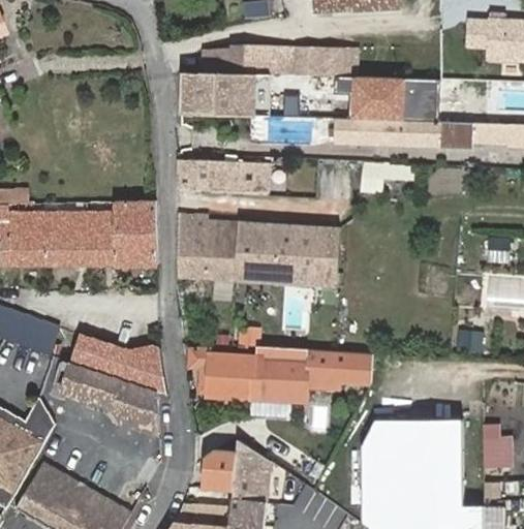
[(272,14),(270,0),(266,0),(241,2),(243,18),(272,14)]
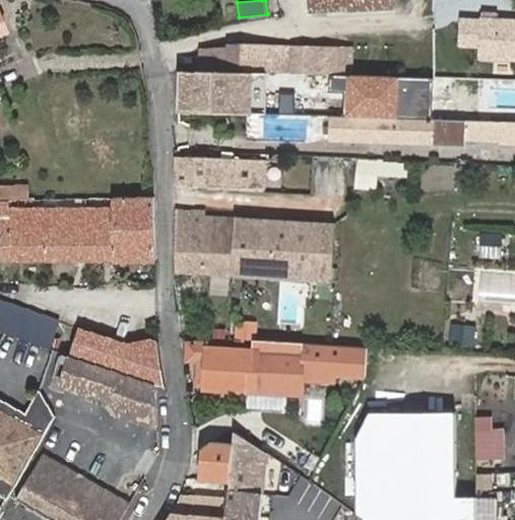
[(303,0),(305,13),(390,5),(389,0),(303,0)]
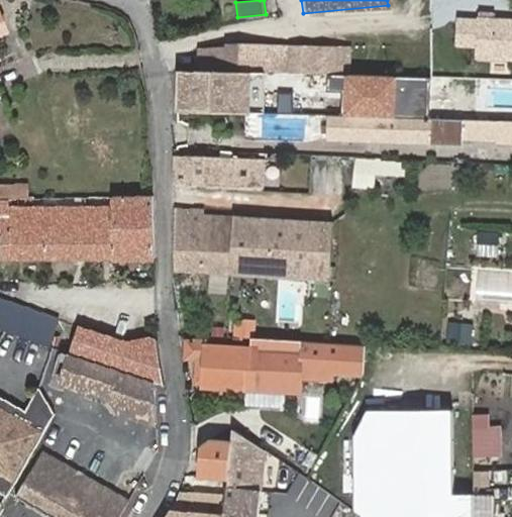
[(511,53),(511,15),(494,14),(490,53),(511,53)]
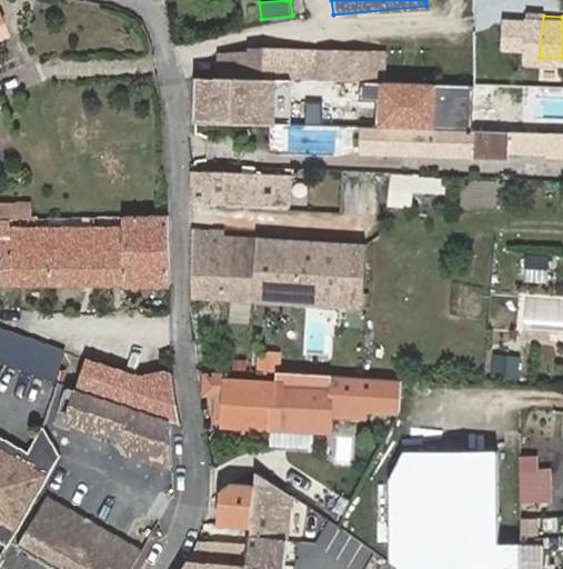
[(261,78),(260,55),(217,53),(215,78),(261,78)]
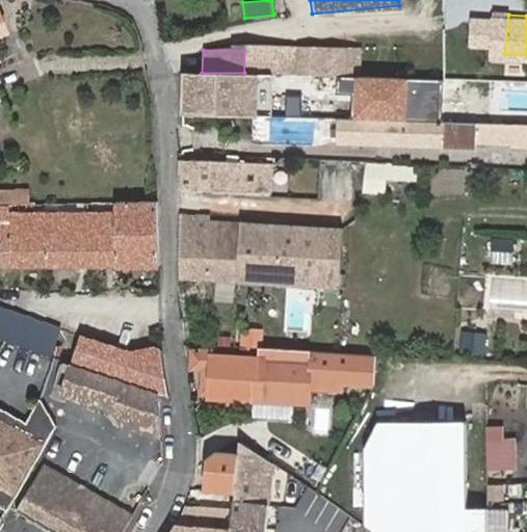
[(311,76),(341,77),(356,77),(356,52),(243,51),(244,73),(255,73),(264,73),(270,73),(285,73),(302,72),(302,80),(311,80),(311,76)]
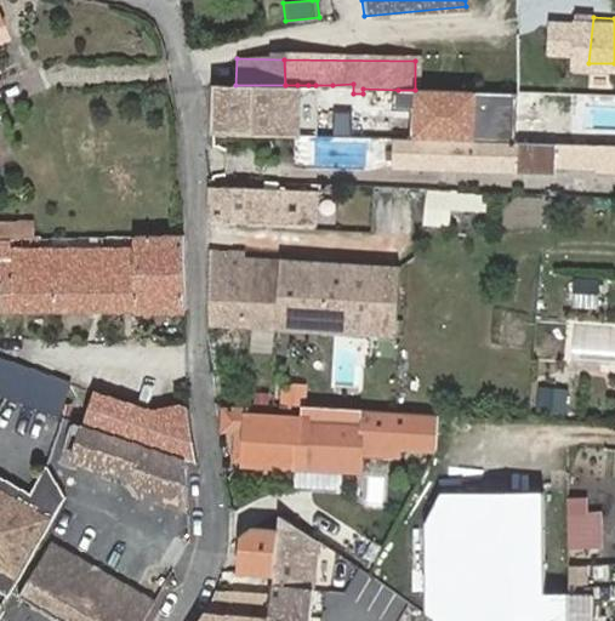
[(353,84),(332,85),(332,102),(398,106),(398,90),(363,89),(363,93),(353,93),(353,84)]
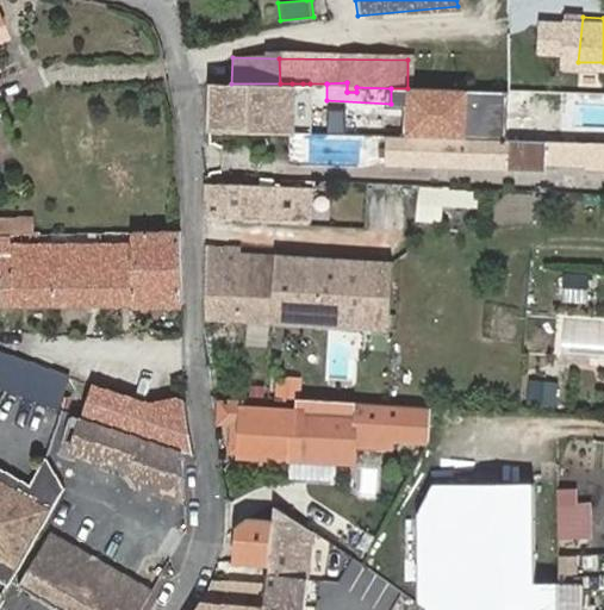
[(231,83),(217,83),(217,111),(206,112),(206,129),(290,132),(292,83),(280,83),(231,83)]
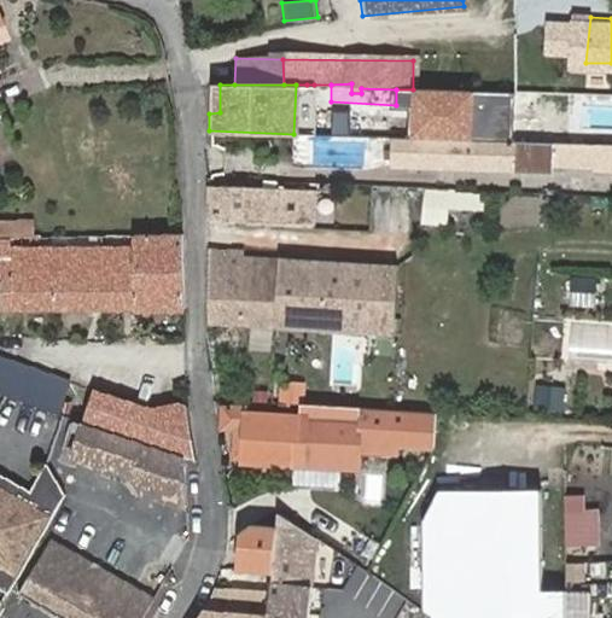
[(220,112),(220,85),(209,86),(209,114),(220,112)]
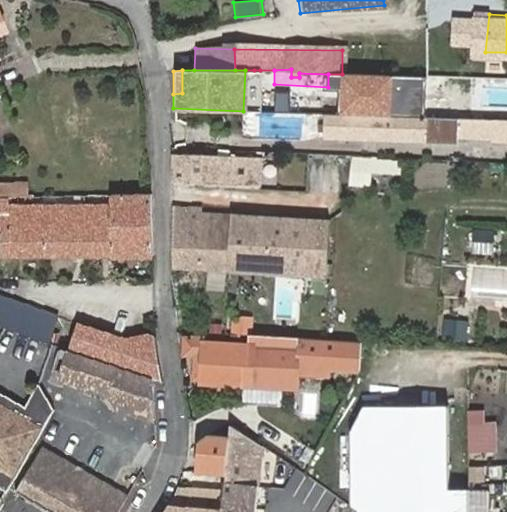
[(254,70),(245,70),(243,111),(258,112),(260,70),(254,70)]
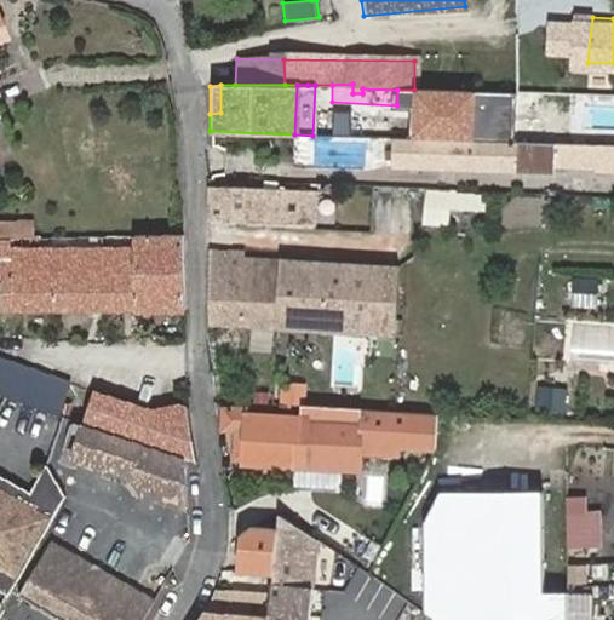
[(596,151),(396,141),(394,170),(555,178),(555,171),(595,173),(596,151)]
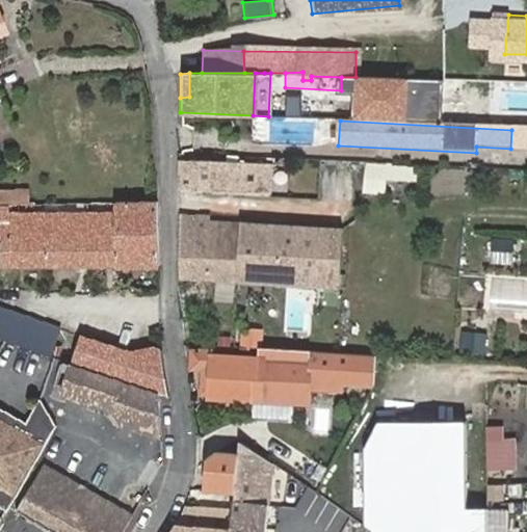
[(526,130),(511,130),(510,149),(526,149),(526,130)]
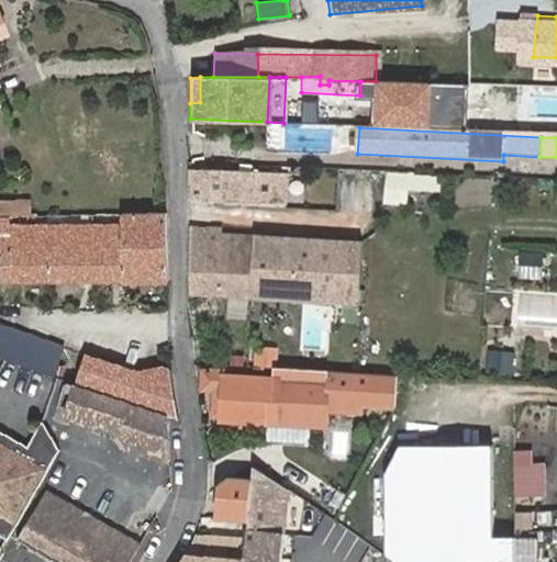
[(300,169),(189,168),(188,197),(300,201),(300,169)]
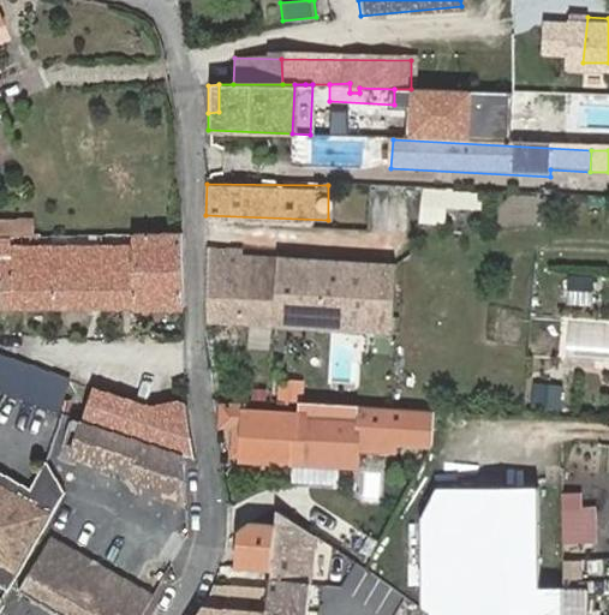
[(417,222),(443,224),(445,208),(476,210),(477,192),(419,187),(417,222)]
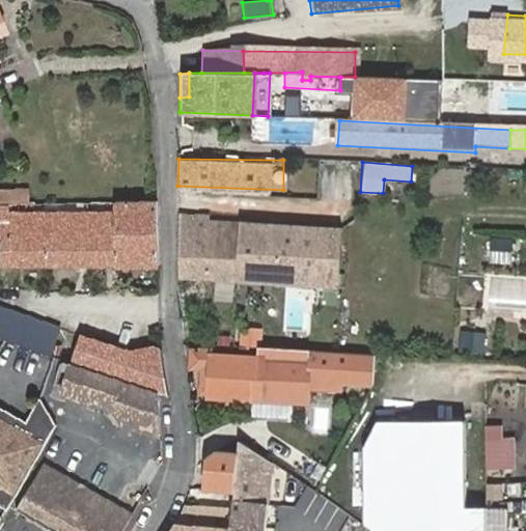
[(5,212),(0,212),(0,236),(1,236),(2,245),(0,245),(0,271),(156,267),(153,199),(114,201),(114,214),(5,218),(5,212)]
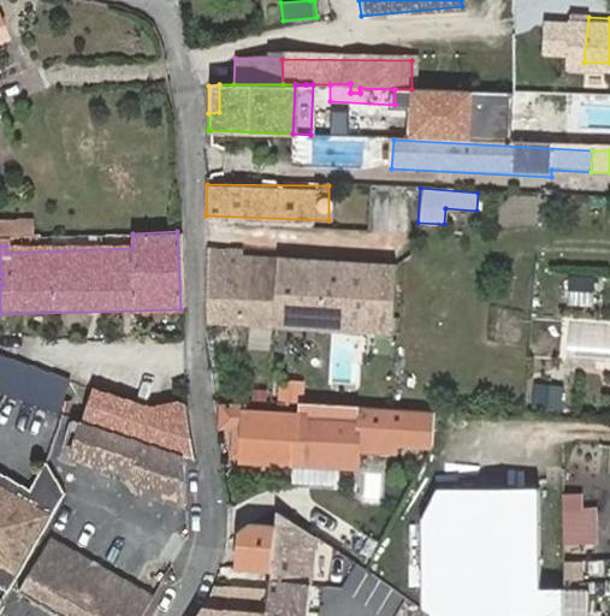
[(206,249),(206,320),(356,320),(359,319),(359,254),(244,253),(246,249),(206,249)]
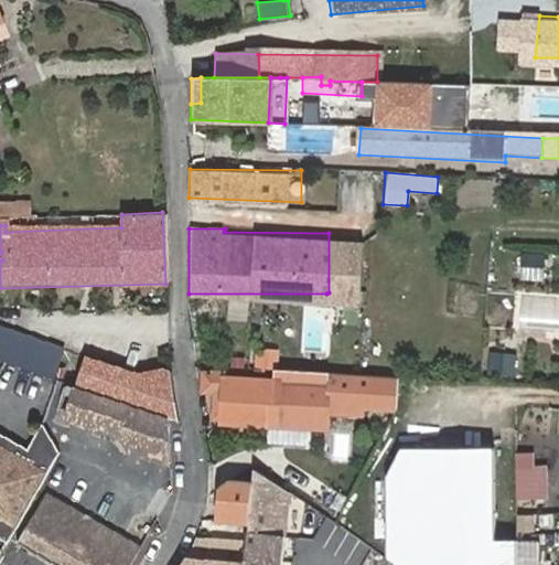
[(368,294),(368,233),(329,233),(329,292),(368,294)]
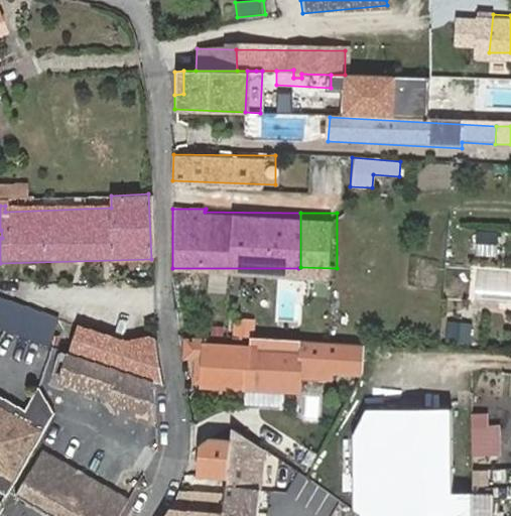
[(0,330),(3,331),(45,345),(54,320),(0,301),(0,330)]
